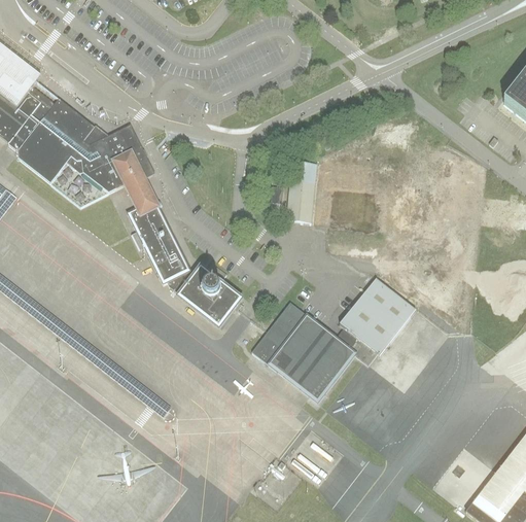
[(143,177),(154,172),(129,123),(97,139),(88,132),(94,125),(58,97),(54,102),(32,85),(38,77),(22,66),(24,64),(8,51),(7,54),(0,48),(0,133),(9,140),(8,142),(18,149),(19,157),(49,181),(66,161),(79,171),(82,170),(108,190),(114,187),(124,182),(126,186),(143,177)]
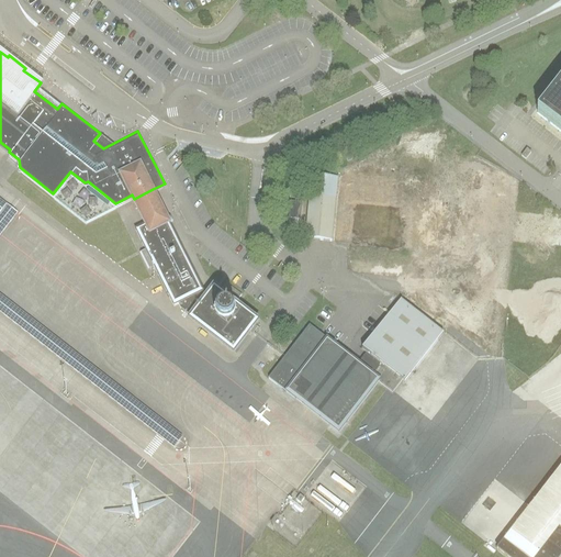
[(560,76),(536,108),(560,127),(560,76)]
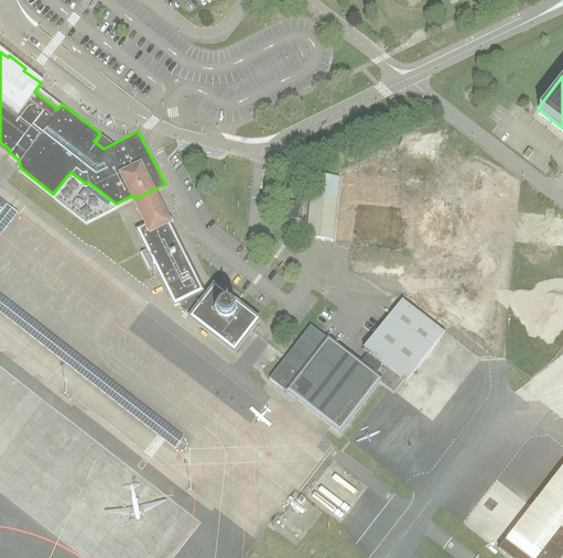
[(527,155),(532,148),(528,144),(522,151),(527,155)]
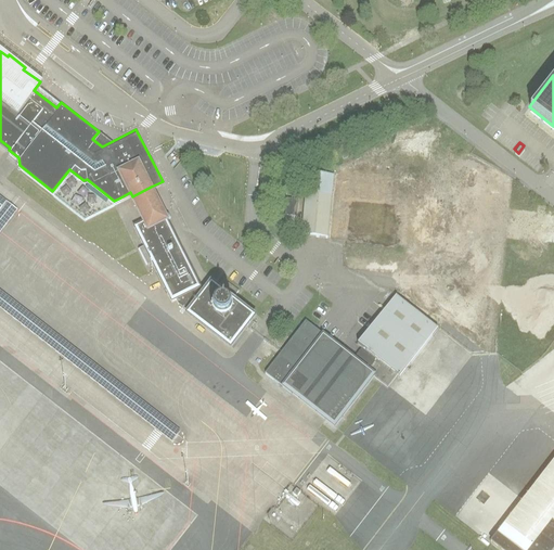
[(327,233),(333,170),(307,168),(300,230),(327,233)]
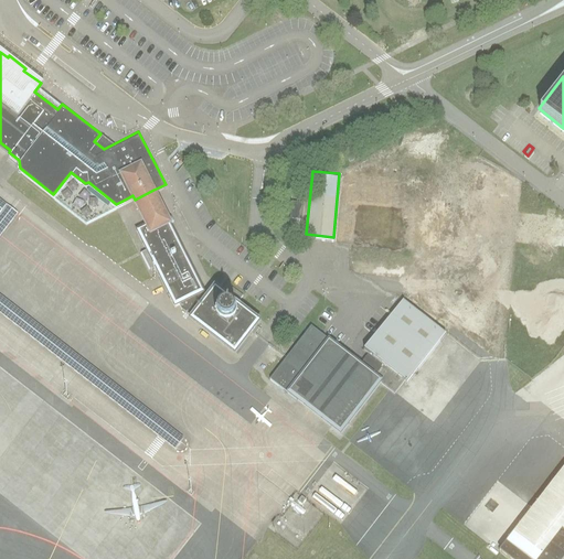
[(136,226),(146,247),(141,249),(149,265),(153,262),(174,302),(179,300),(181,304),(192,313),(191,315),(233,348),(257,319),(214,286),(205,297),(202,293),(200,289),(203,287),(166,214),(153,190),(135,200),(146,221),(136,226)]
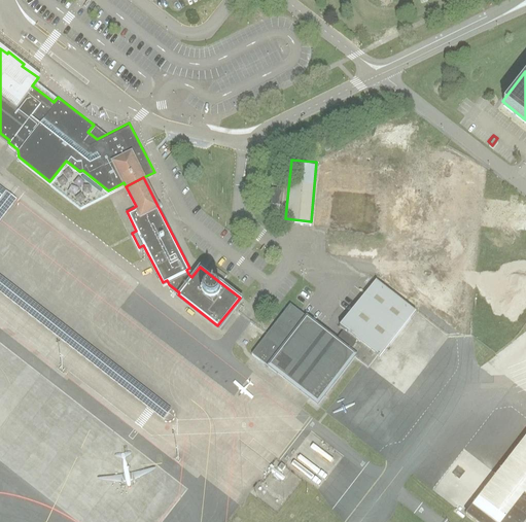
[(271,183),(268,217),(279,218),(282,184),(271,183)]
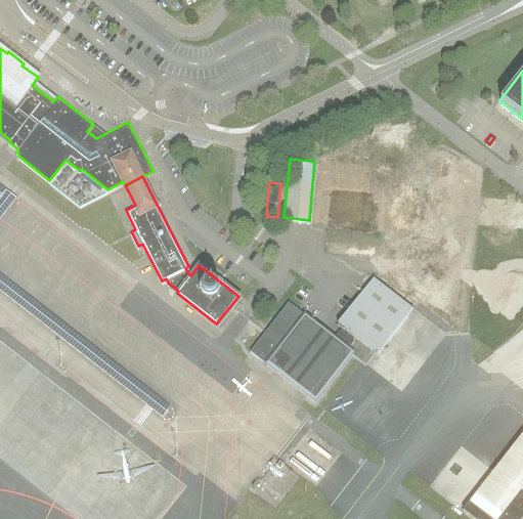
[(341,325),(333,334),(353,349),(353,350),(364,358),(378,342),(382,345),(412,306),(373,274),(337,321),(341,325)]
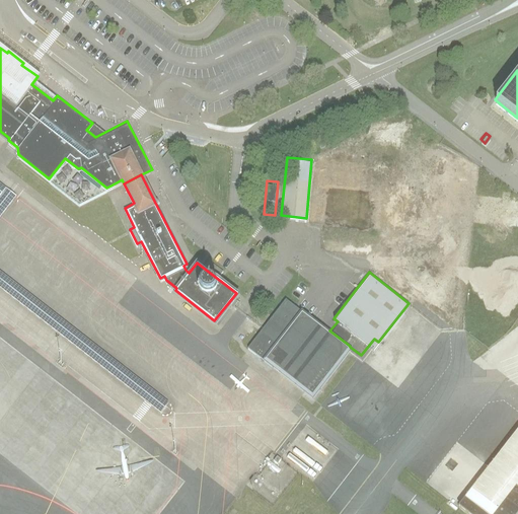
[(350,346),(329,331),(285,296),(263,324),(247,345),(312,394),(350,347),(350,346)]
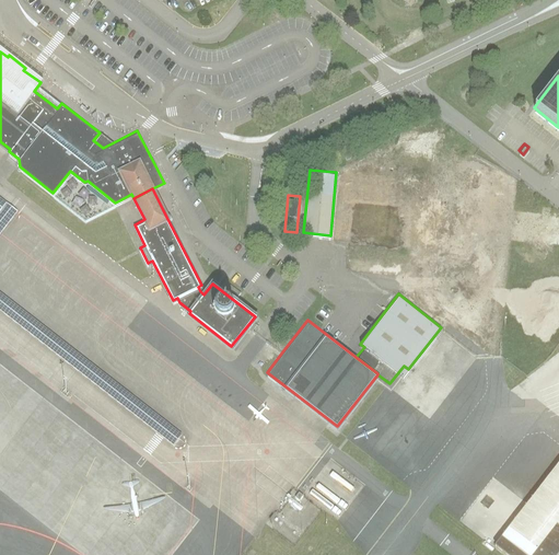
[(535,490),(493,543),(510,554),(552,554),(558,547),(558,459),(542,482),(535,490)]
